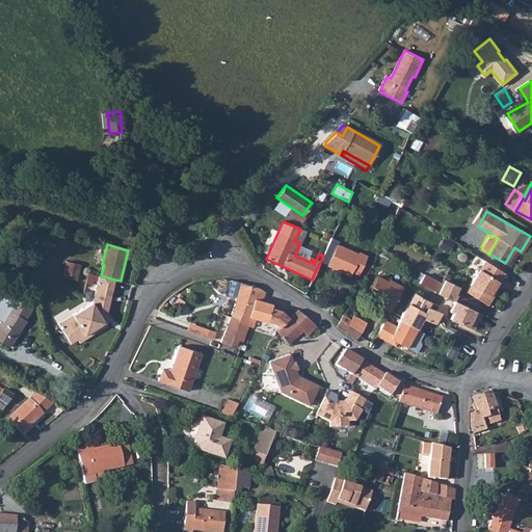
[(335,246),(327,263),(342,269),(341,271),(349,275),(351,271),(358,274),(365,257),(357,254),(356,255),(335,246)]
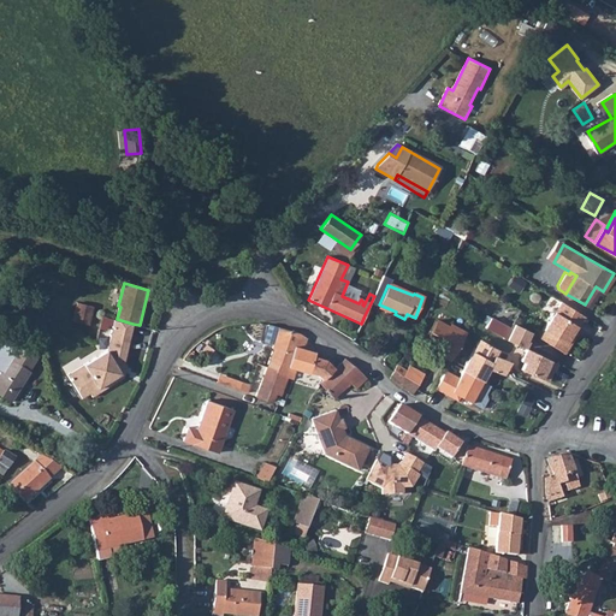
[(578,324),(585,313),(561,300),(540,336),(566,351),(572,343),(567,341),(576,324),(578,324)]
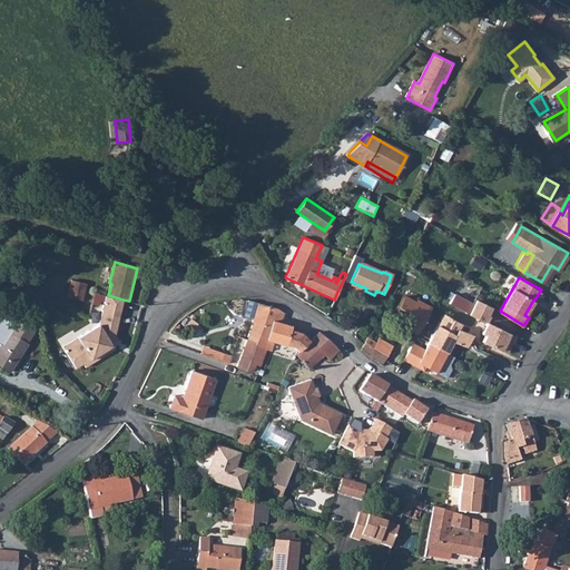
[(72,278),(68,296),(81,301),(86,283),(72,278)]
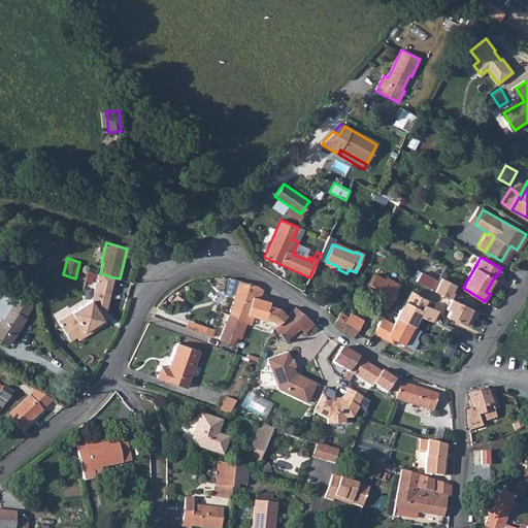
[(453,297),(457,283),(440,276),(439,278),(421,271),(417,284),(453,297)]
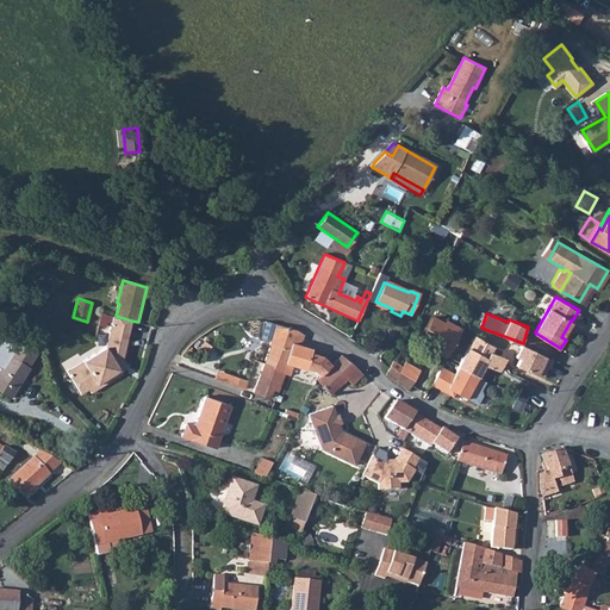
[(113,316),(106,343),(111,346),(110,350),(124,354),(131,321),(116,316),(113,316)]
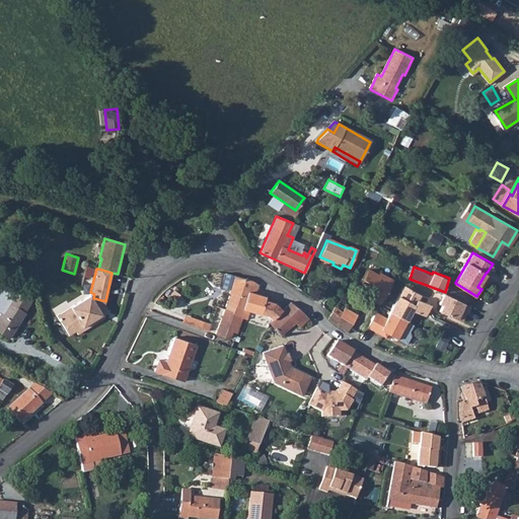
[(375,290),(384,295),(392,281),(378,274),(377,276),(367,270),(359,284),(374,292),(375,290)]
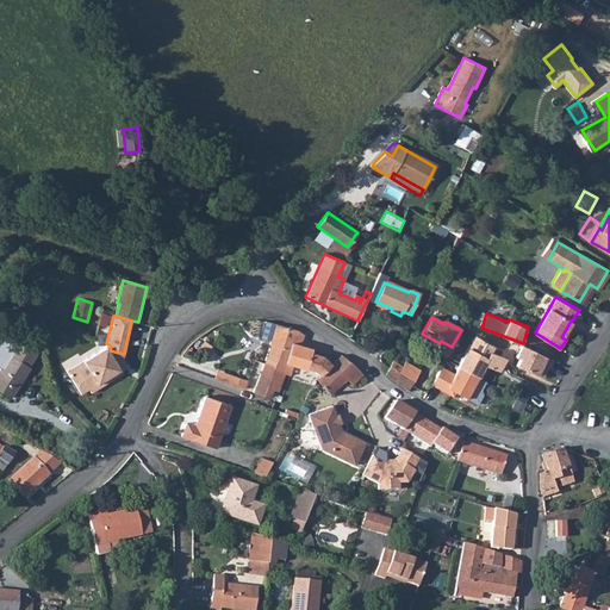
[(269,344),(263,362),(285,369),(284,374),(290,375),(292,366),(287,365),(293,343),(299,344),(303,334),(297,330),(274,324),(267,322),(265,321),(259,337),(269,341),(268,344),(269,344)]
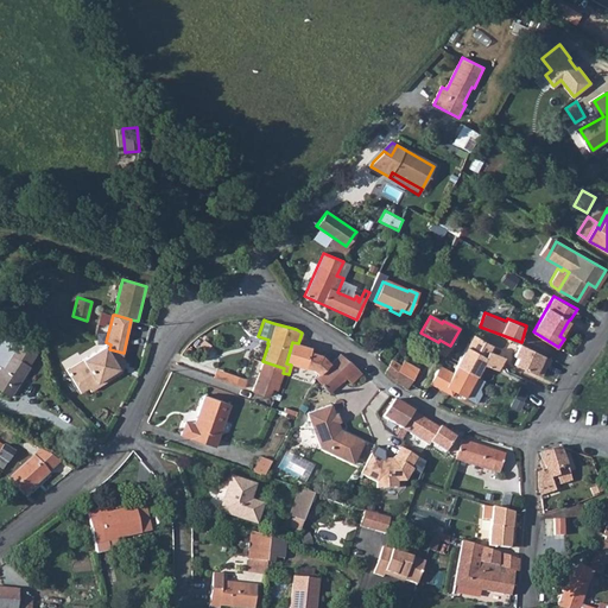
[(0,346),(10,353),(0,366),(0,388),(11,396),(30,365),(29,363),(37,350),(10,331),(0,344),(0,346)]
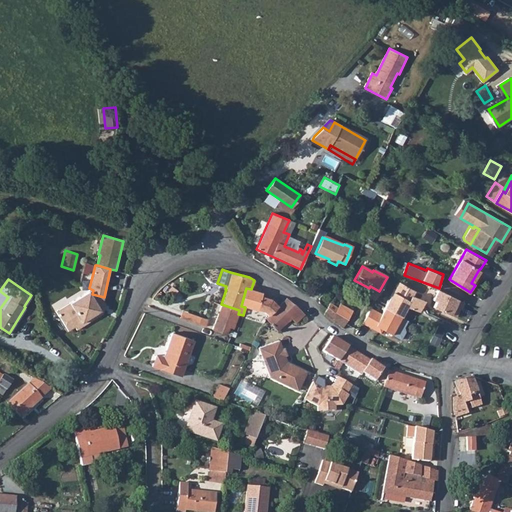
[(385,308),(375,325),(391,334),(401,317),(407,305),(419,311),(422,304),(424,301),(411,296),(413,291),(398,283),(385,308)]
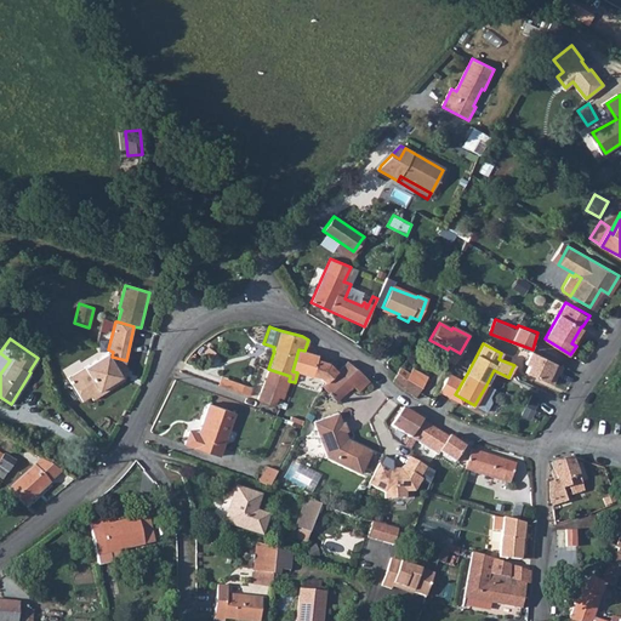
[(455,363),(460,353),(449,347),(448,349),(440,346),(438,348),(446,352),(444,357),(455,363)]
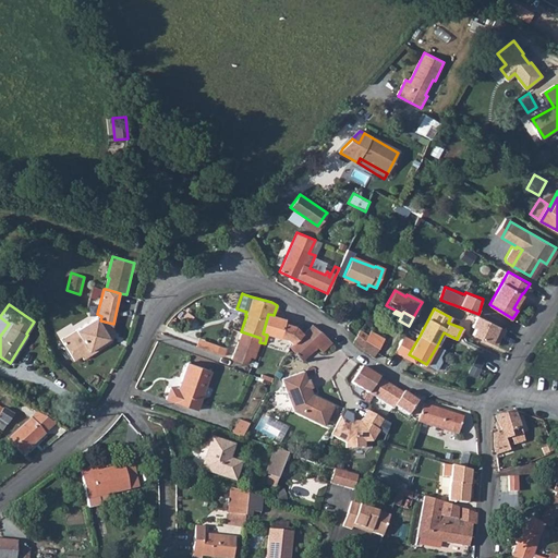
[(101,316),(97,314),(97,317),(62,340),(74,361),(81,355),(83,360),(112,341),(108,335),(109,328),(112,329),(113,324),(100,320),(101,316)]
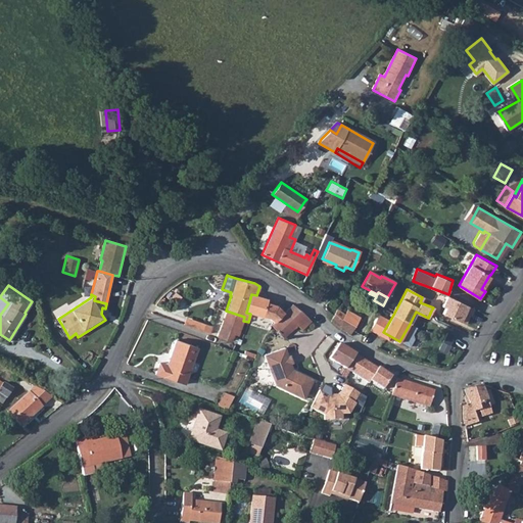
[(246,313),(250,314),(260,317),(260,316),(268,319),(273,323),(283,313),(275,305),(265,301),(266,298),(256,295),(251,294),(246,313)]
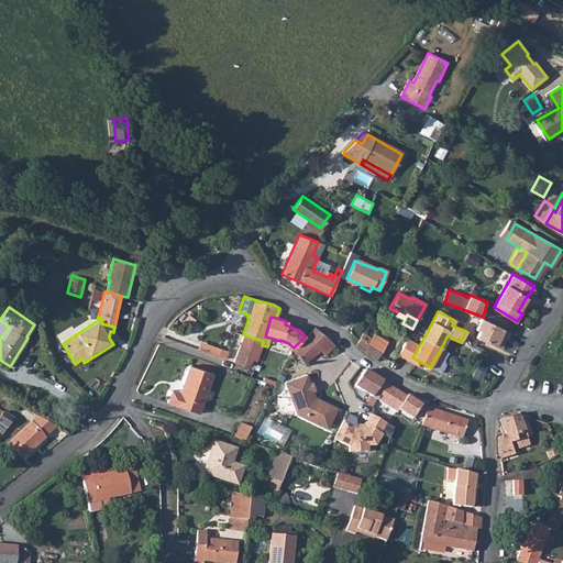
[(507,340),(510,332),(497,326),(482,319),(476,330),(479,331),(476,338),(500,349),(505,339),(507,340)]
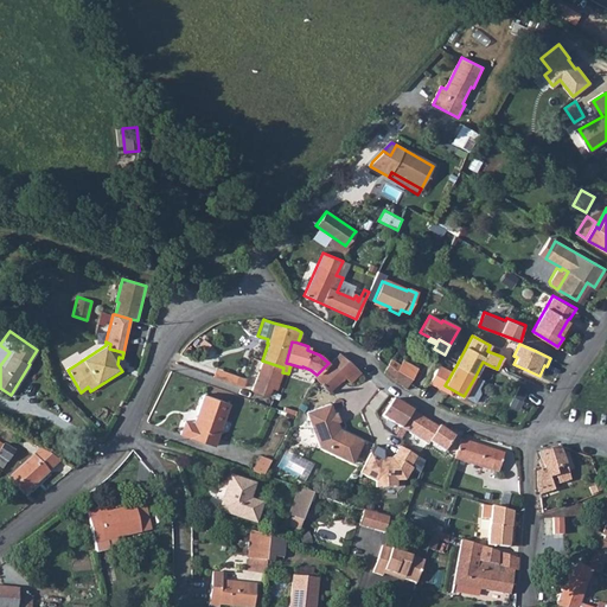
[(317,375),(314,378),(330,394),(345,377),(351,383),(362,372),(357,369),(349,360),(338,353),(328,363),(317,375)]
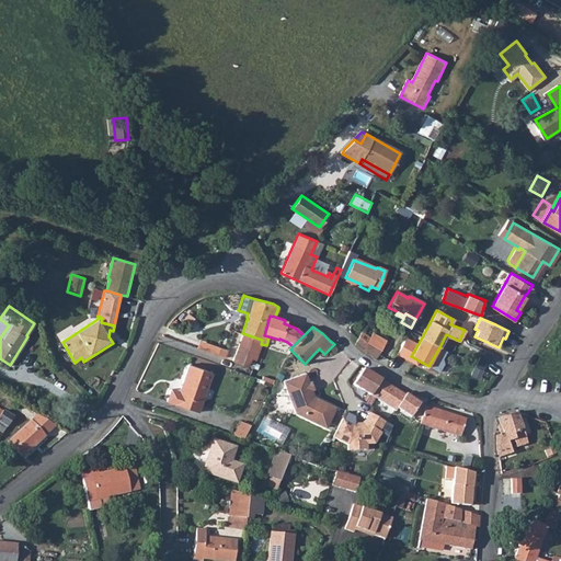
[(242,333),(236,353),(250,358),(255,359),(260,345),(261,344),(262,340),(242,333)]
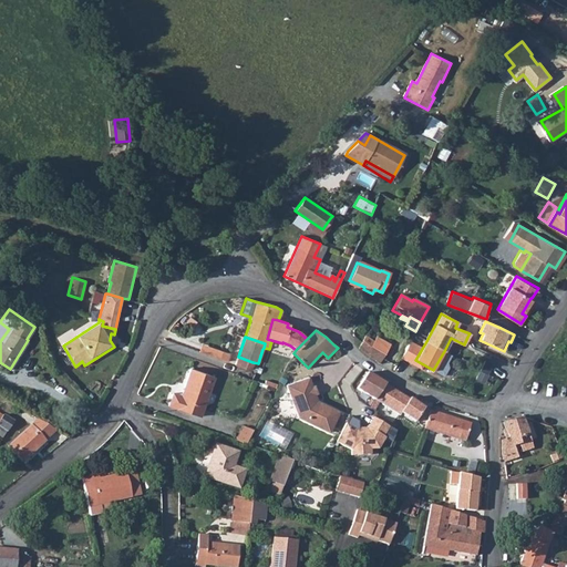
[(366,337),(359,348),(370,357),(380,362),(390,346),(390,343),(377,337),(373,342),(366,337)]
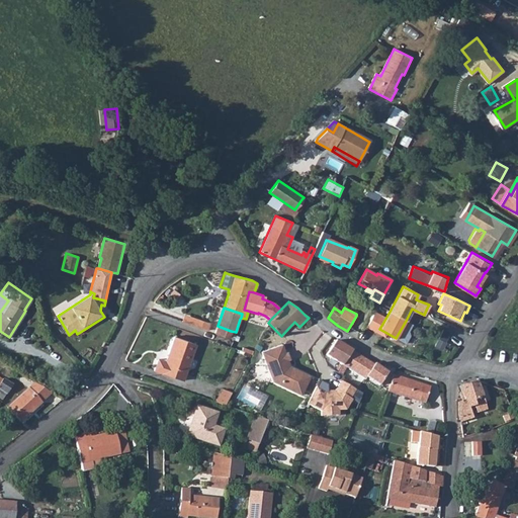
[(183,315),(180,321),(199,328),(202,321),(183,315)]
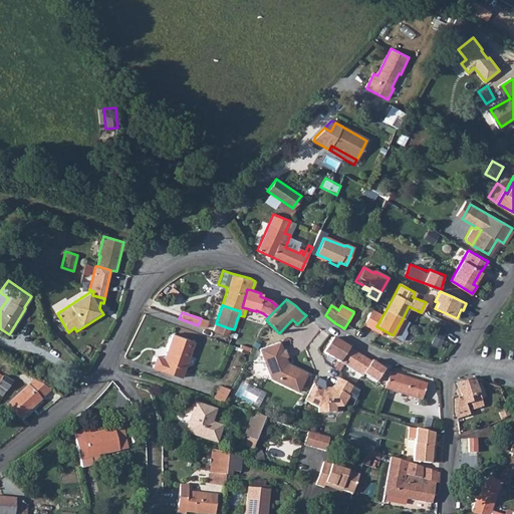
[(229,328),(216,323),(214,330),(227,334),(229,328)]
